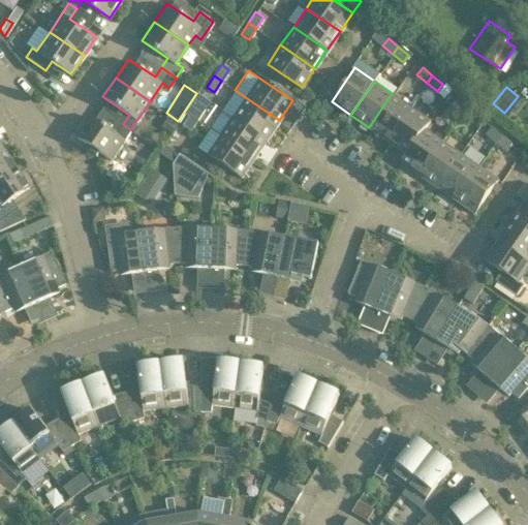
[(235,90),(222,109),(267,139),(279,120),(235,90)]
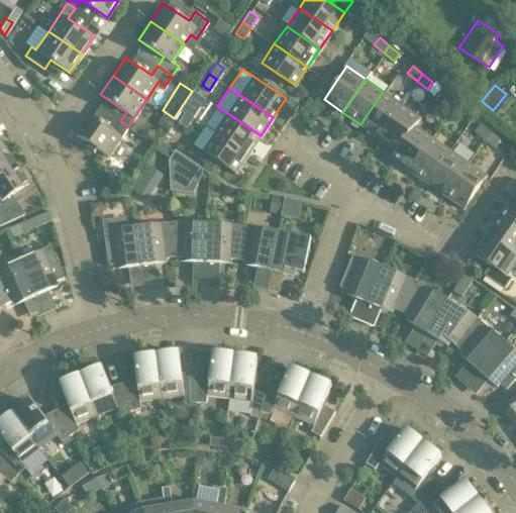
[(383,91),(360,124),(379,136),(401,103),(383,91)]
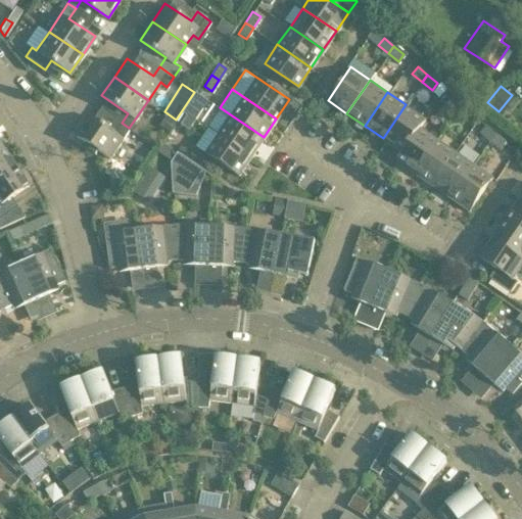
[(462,103),(452,95),(445,102),(456,110),(462,103)]
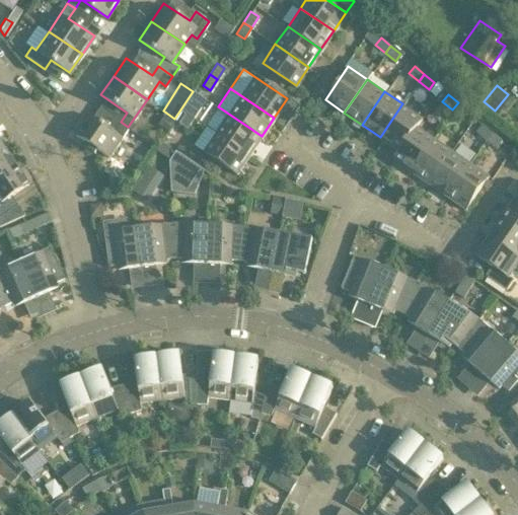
[(193,99),(186,111),(194,116),(201,104),(193,99)]
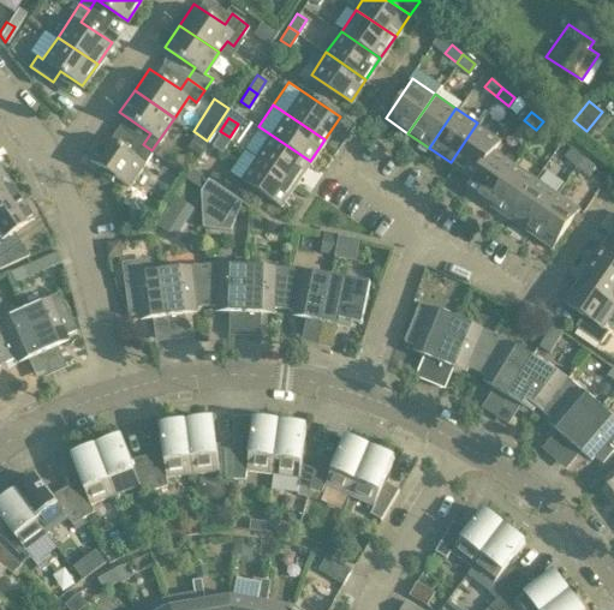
[(554,132),(543,121),(536,130),(548,139),(554,132)]
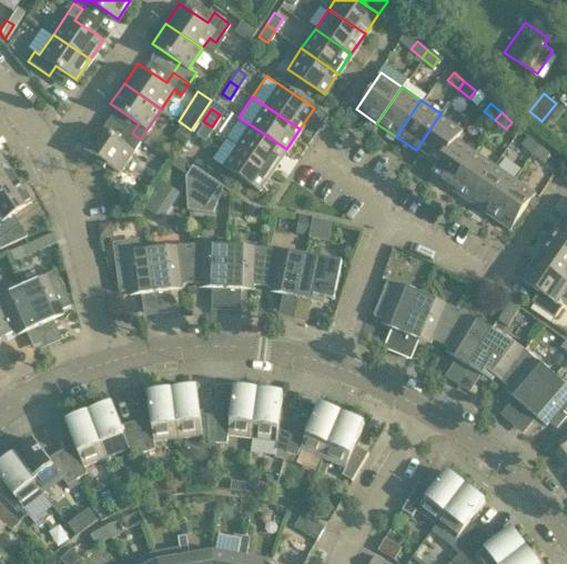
[(441,113),(416,150),(435,163),(454,137),(455,137),(461,128),(441,113)]
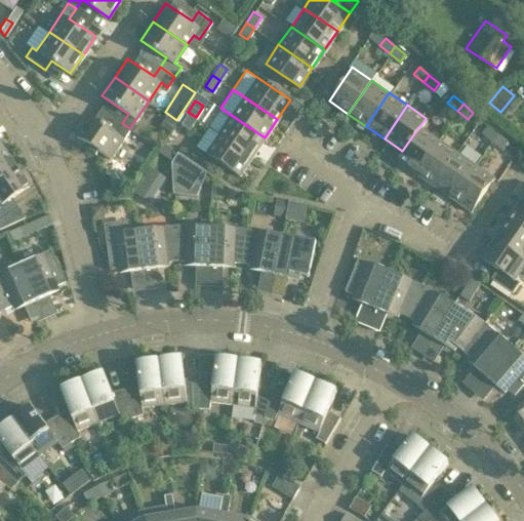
[(208,126),(218,132),(252,155),(265,137),(220,108),(208,126)]
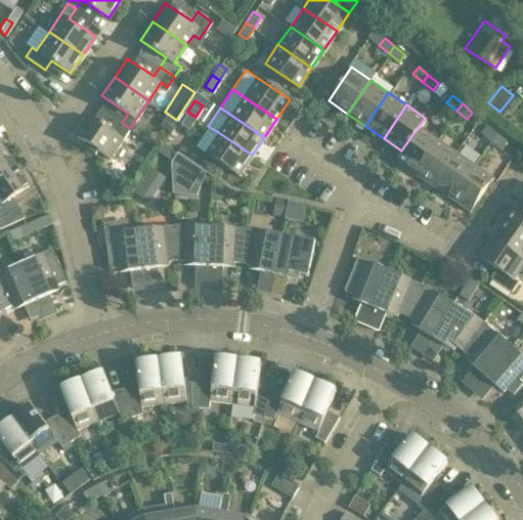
[(187,112),(180,123),(188,128),(195,117),(187,112)]
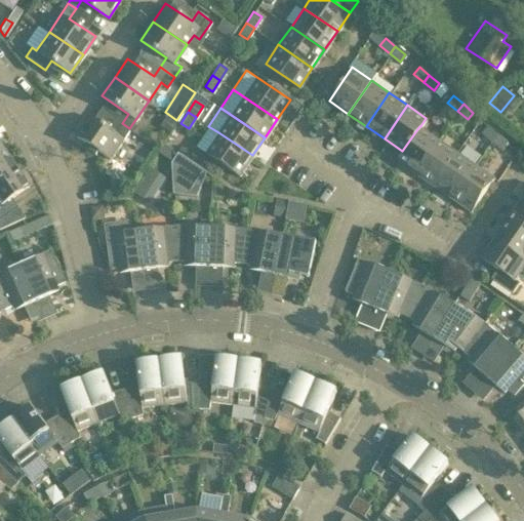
[(89,114),(75,134),(92,146),(89,150),(95,154),(98,150),(109,158),(129,128),(122,123),(116,132),(89,114)]
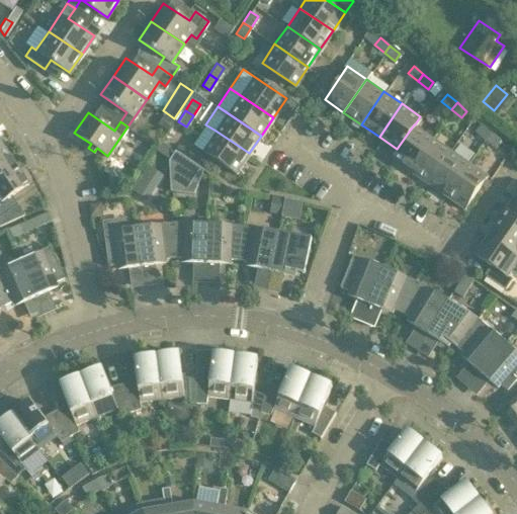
[(174,119),(164,112),(157,122),(167,129),(174,119)]
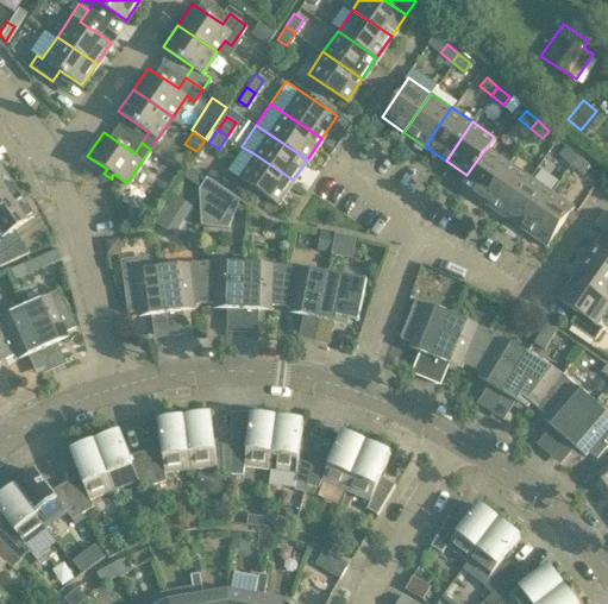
[(577,153),(565,144),(558,152),(570,162),(577,153)]
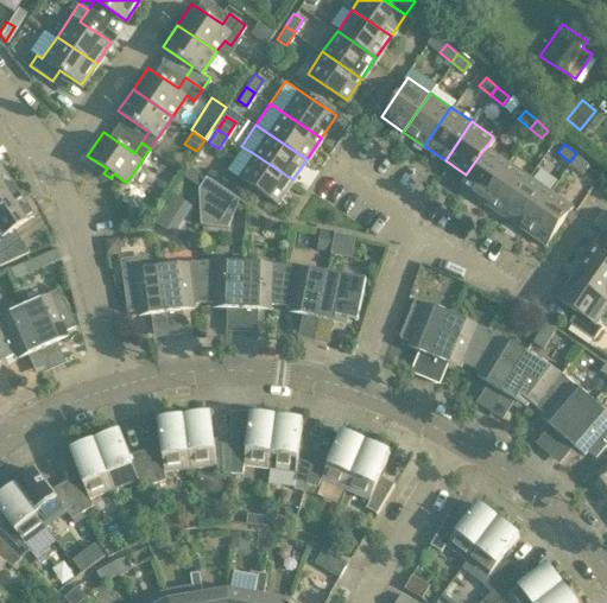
[(486,146),(466,175),(460,184),(481,200),(507,160),(487,146),(486,146)]
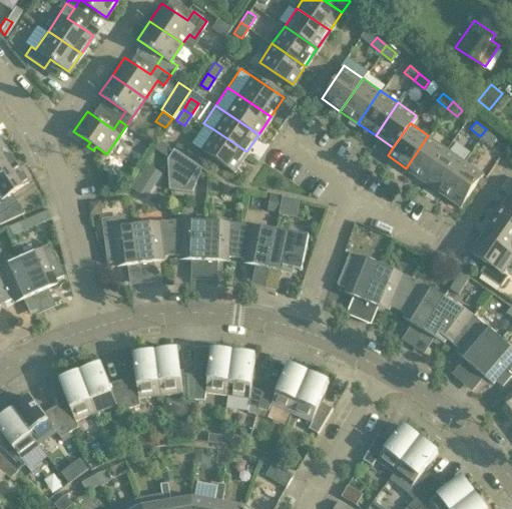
[(246,151),(213,129),(200,148),(233,170),(246,151)]
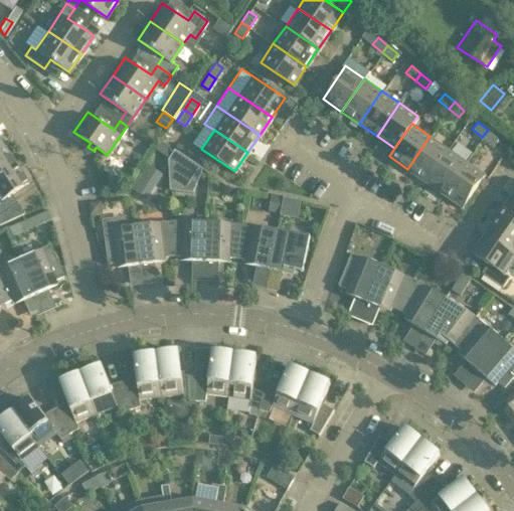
[(497,139),(488,130),(482,137),(492,145),(497,139)]
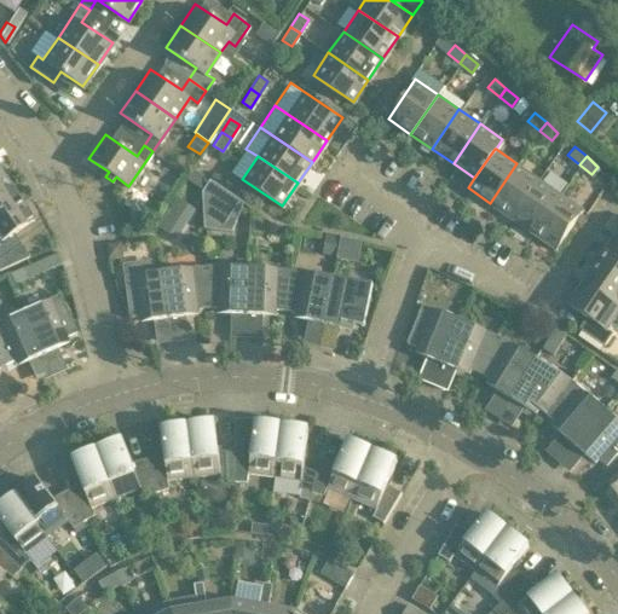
[(517,163),(490,203),(512,218),(538,178),(517,163)]
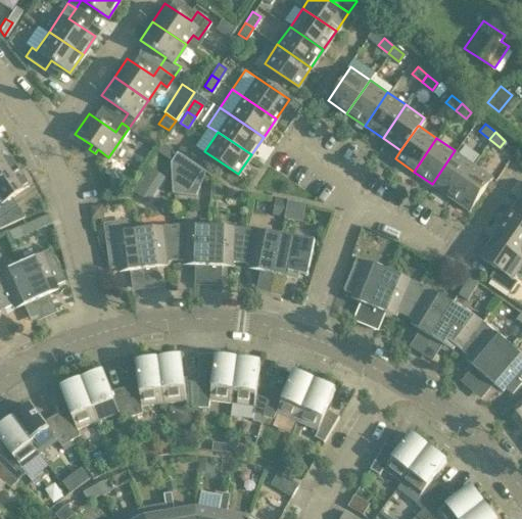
[(162,141),(156,150),(170,159),(169,146),(162,141)]
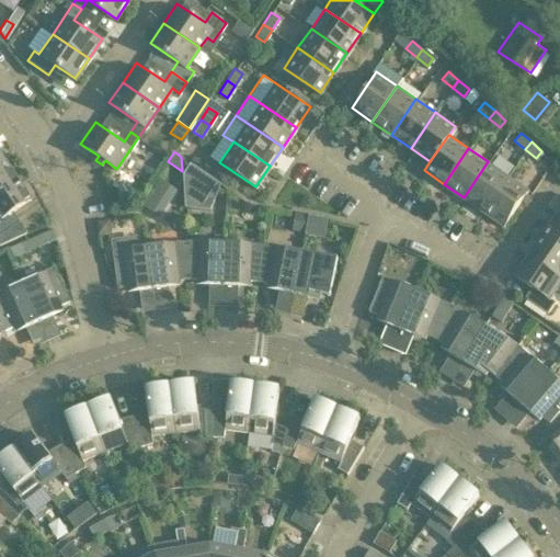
[(0,186),(15,177),(2,157),(0,158),(0,186)]
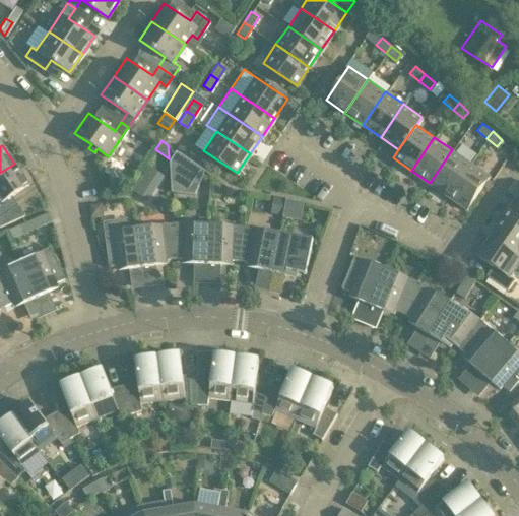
[(452,149),(430,183),(447,195),(470,162),(452,149)]
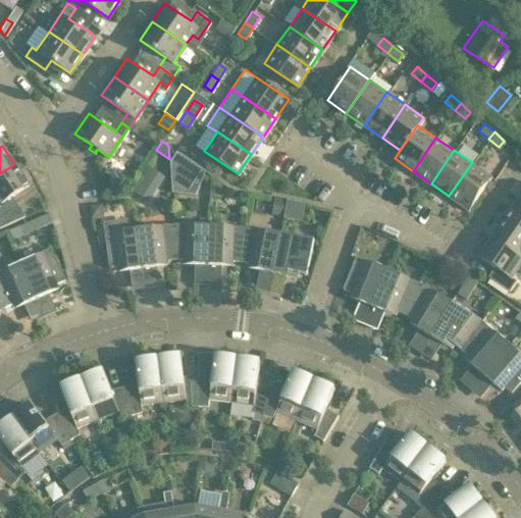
[(176,151),(169,161),(171,192),(195,194),(205,170),(176,151)]
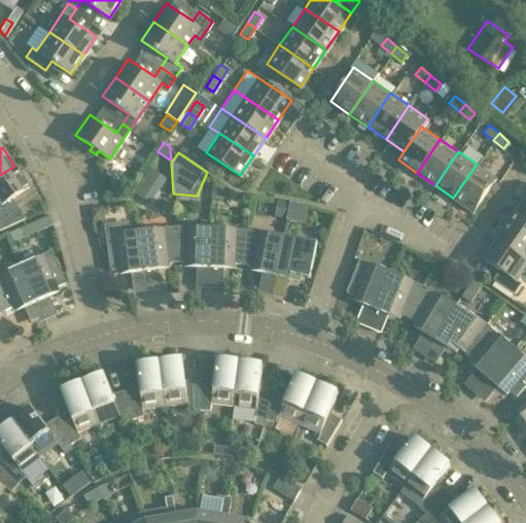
[(477,164),(453,198),(472,211),(495,177),(477,164)]
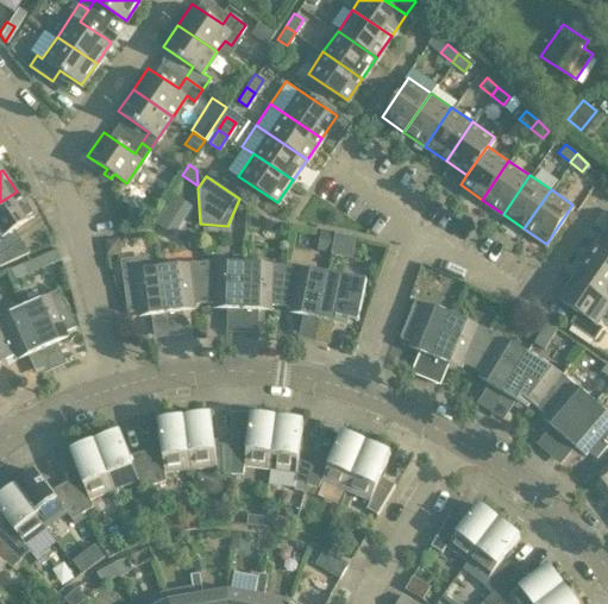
[(174,231),(192,202),(173,190),(154,219),(174,231)]
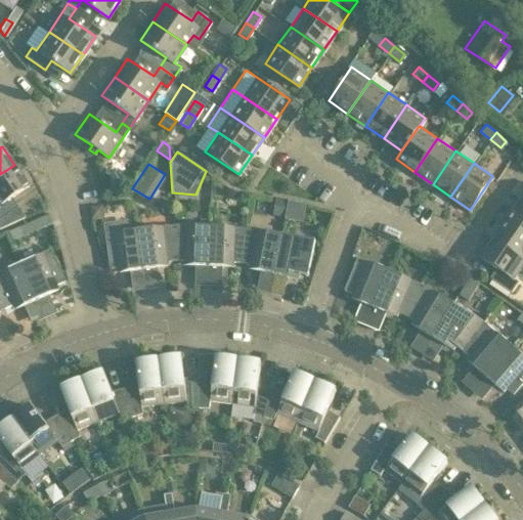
[(0,226),(22,216),(24,215),(16,205),(34,193),(14,165),(0,174),(0,226)]
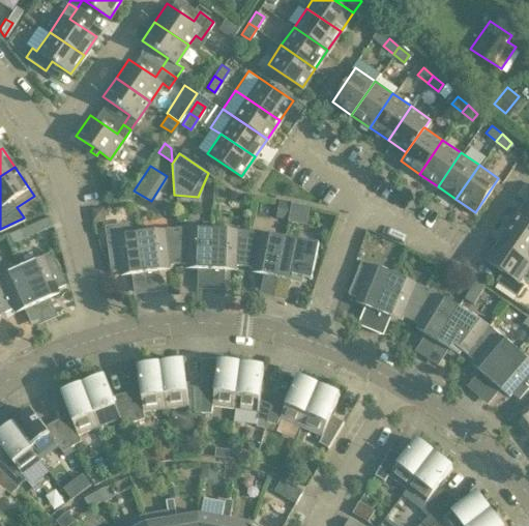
[(213,196),(222,196),(222,184),(213,184),(213,196)]
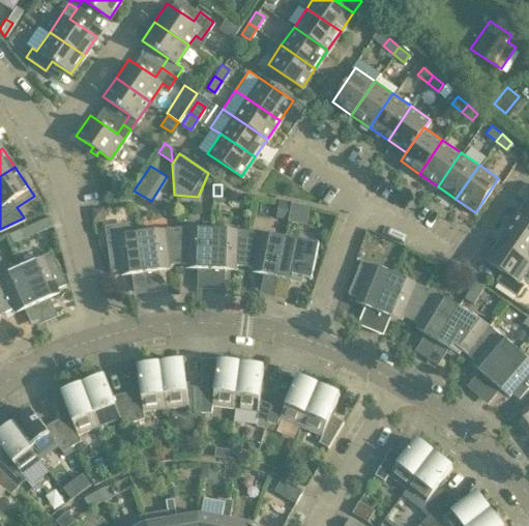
[(286,218),(289,201),(278,200),(275,216),(286,218)]
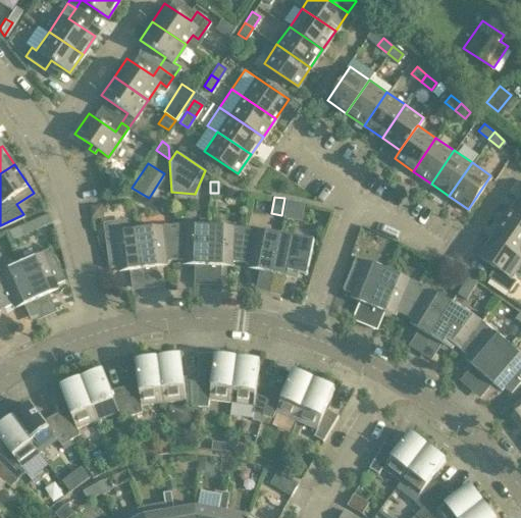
[(281,216),(295,218),(298,201),(284,198),(281,215),(281,216)]
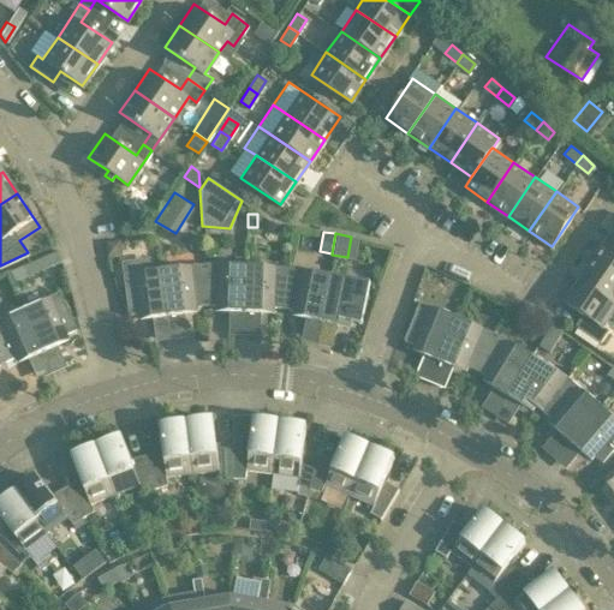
[(591,256),(613,270),(613,239),(607,234),(591,256)]
